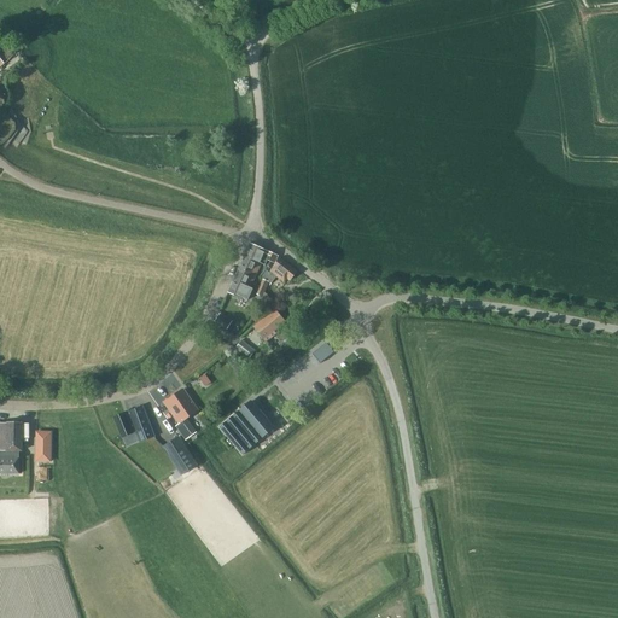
[(278,256),(250,244),(244,256),(261,264),(264,266),(267,261),(274,264),(278,256)]
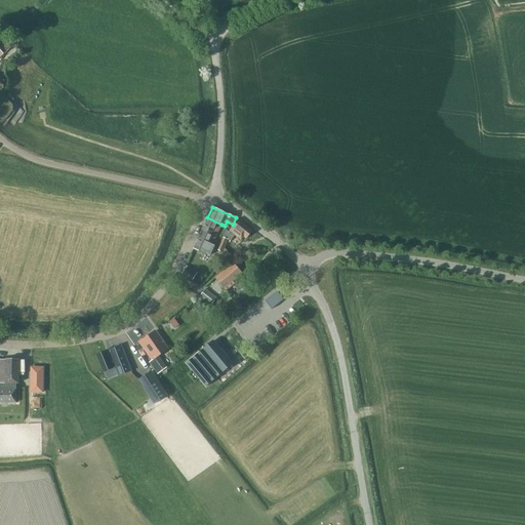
[(212,244),(221,225),(207,217),(198,238),(212,244)]
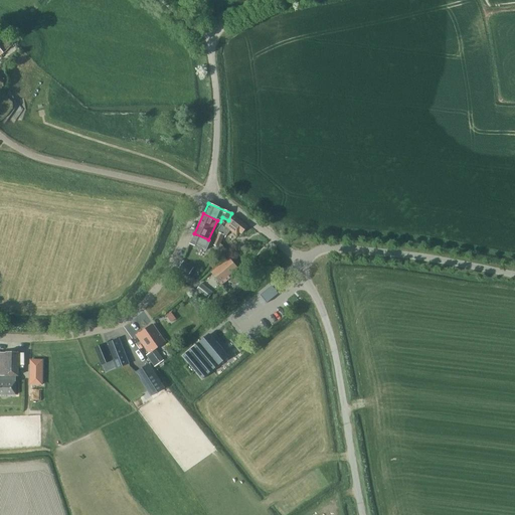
[(218,230),(223,234),(225,236),(229,230),(236,235),(238,232),(241,234),(247,226),(233,215),(227,222),(227,223),(224,227),(221,226),(218,230)]
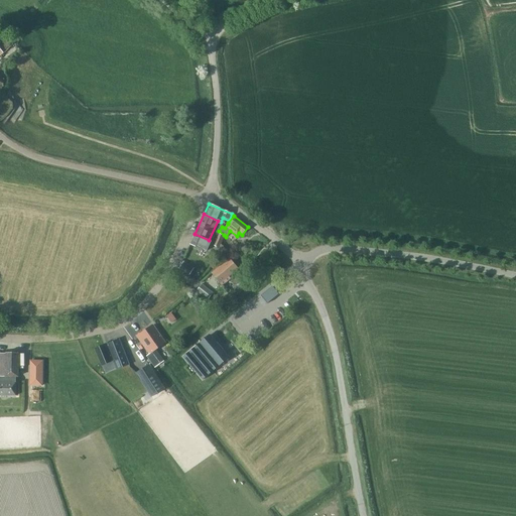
[(201,249),(202,248),(207,251),(211,242),(209,240),(195,234),(189,244),(201,249)]
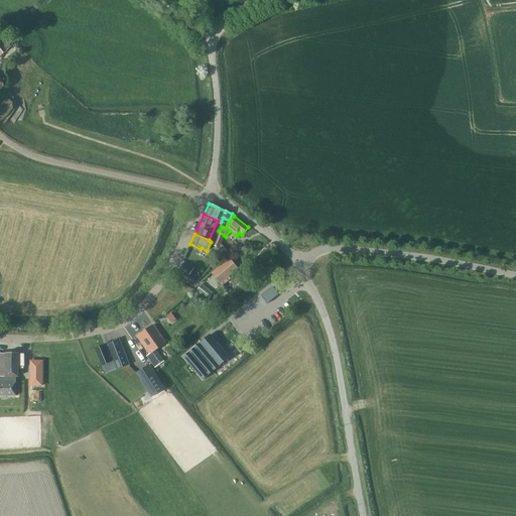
[(221,242),(216,239),(213,246),(218,248),(221,242)]
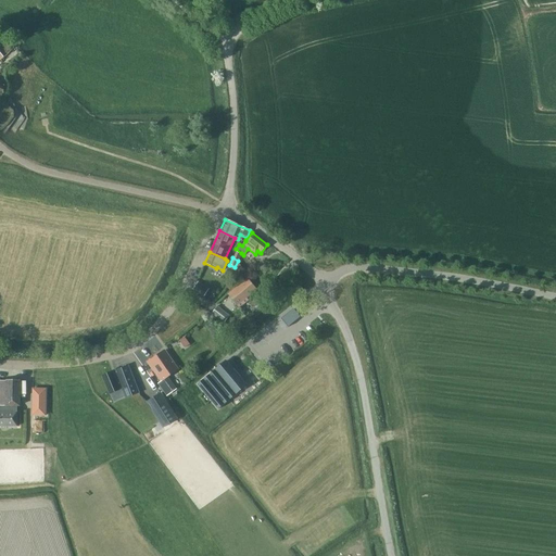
[(236,267),(230,273),(237,278),(238,276),(242,274),(236,267)]
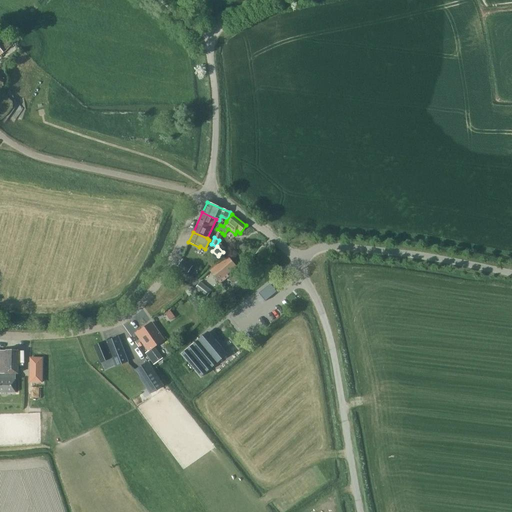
[(220,284),(228,277),(227,275),(236,267),(227,256),(209,271),(220,284)]
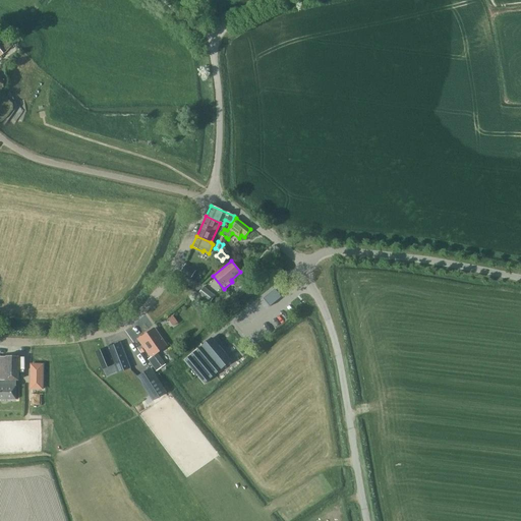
[(190,278),(195,271),(185,265),(180,272),(190,278)]
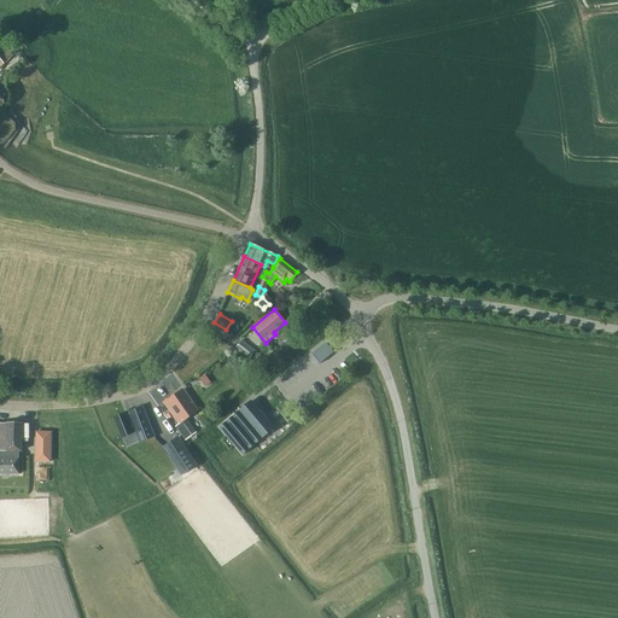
[(249,359),(255,351),(242,340),(234,349),(249,359)]
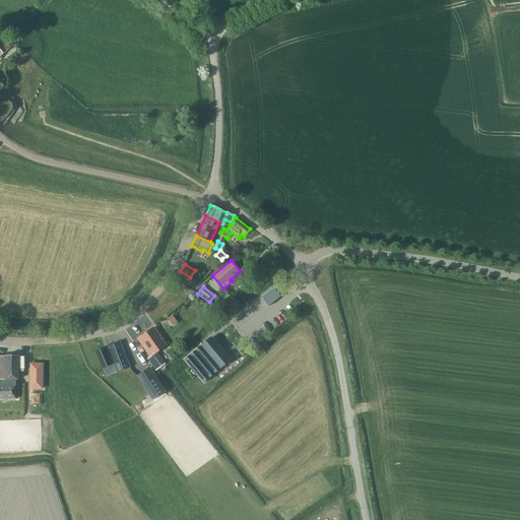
[(277,299),(280,297),(273,288),(270,291),(277,299)]
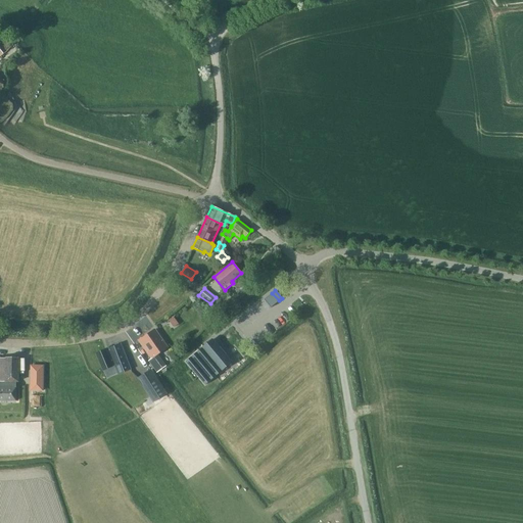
[(279,301),(272,293),(265,299),(271,307),(279,301)]
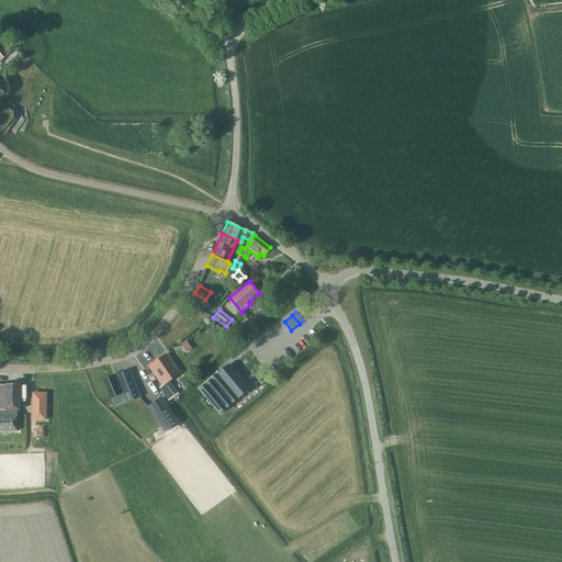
[(180,373),(166,355),(156,361),(156,360),(148,366),(163,385),(159,388),(168,401),(179,393),(169,381),(180,373)]
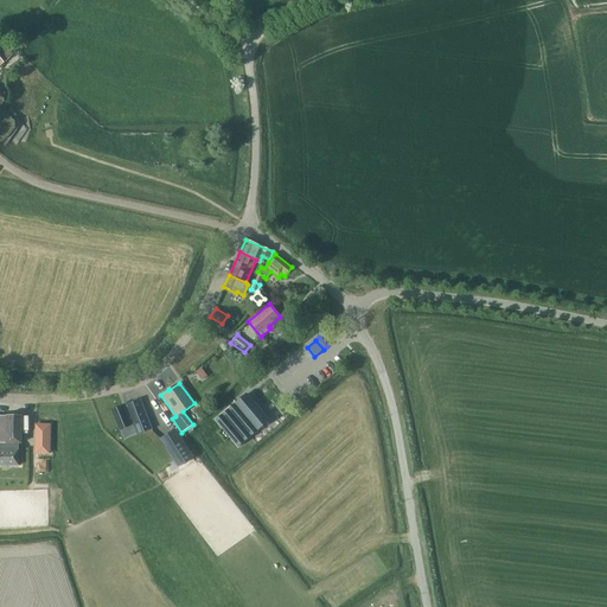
[(241,398),(215,420),(237,447),(269,421),(251,398),(250,400),(247,395),(241,400),(241,398)]
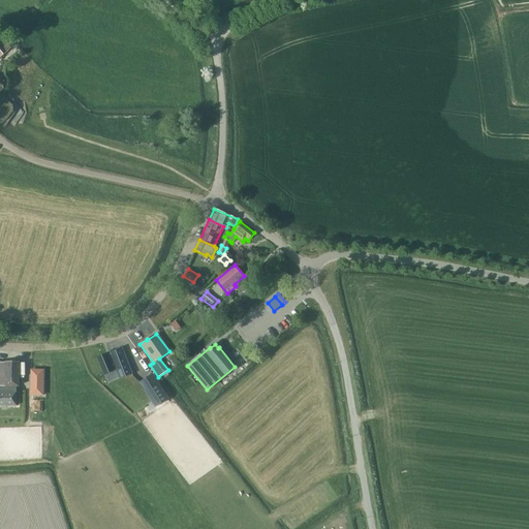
[(119,379),(131,374),(132,374),(122,348),(110,352),(110,353),(106,354),(106,353),(97,358),(104,375),(116,370),(119,379)]
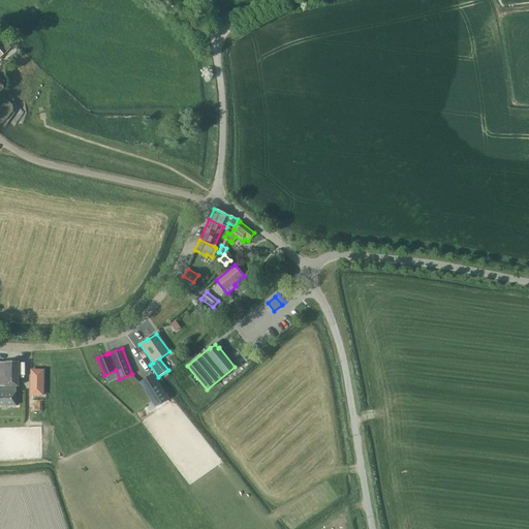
[(19,386),(19,362),(5,362),(0,362),(0,405),(17,406),(17,392),(17,386),(19,386)]
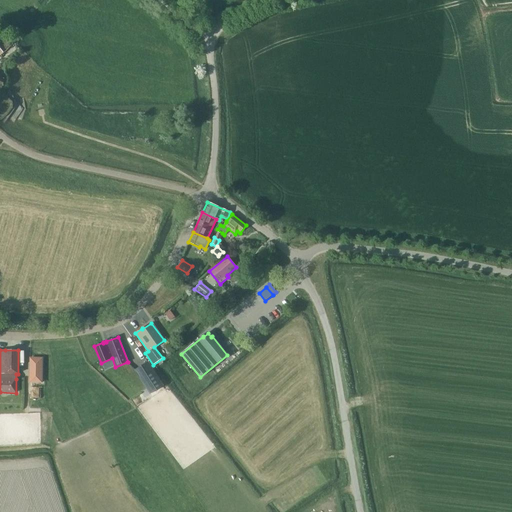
[(43,383),(43,357),(29,357),(29,383),(43,383)]
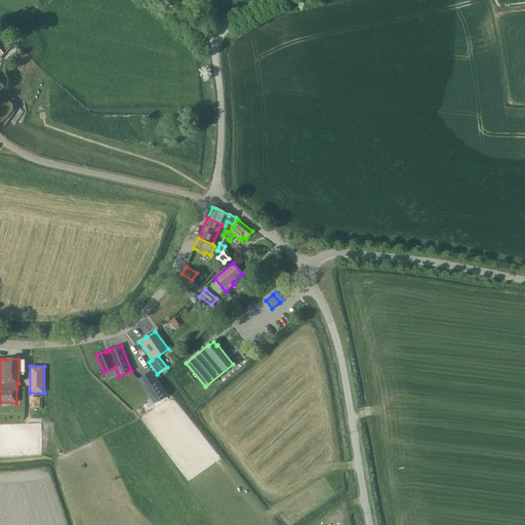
[(154,403),(166,396),(151,371),(138,379),(154,403)]
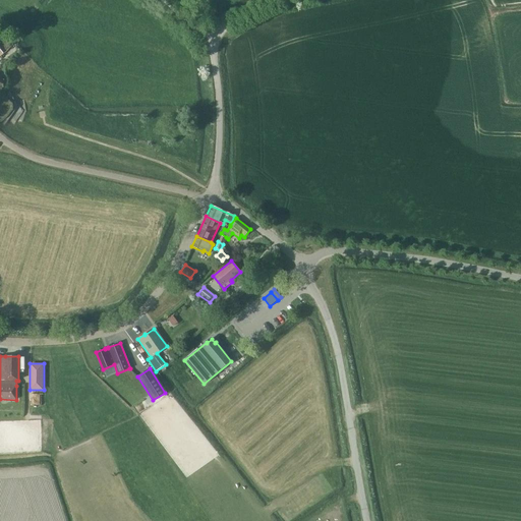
All buildings are outlined.
